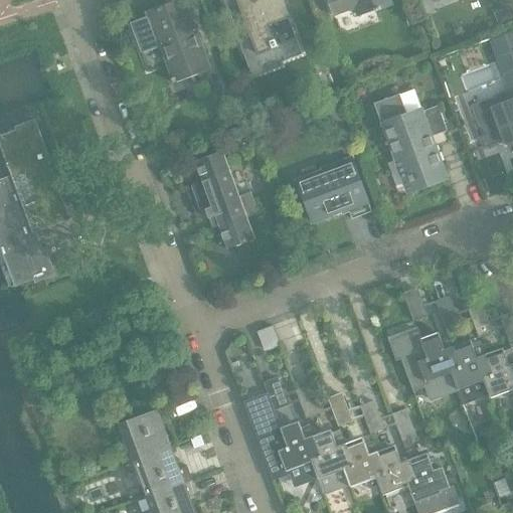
[(164,9),(130,22),(141,51),(159,45),(171,77),(170,77),(171,81),(209,67),(184,0),(173,0),(162,4),(164,9)]
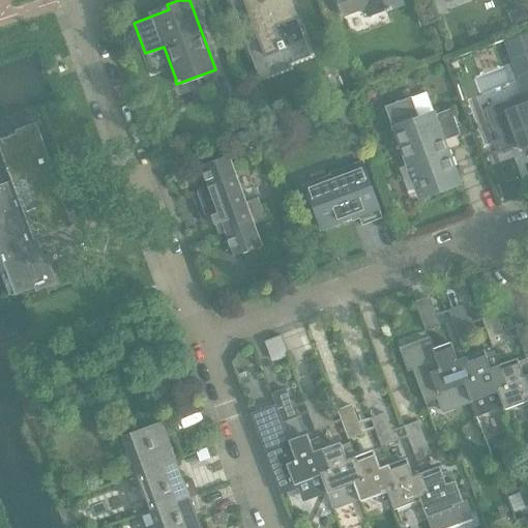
[(230,0),(245,45),(260,39),(264,53),(281,47),(285,59),(284,59),(285,62),(308,54),(288,0),(230,0)]
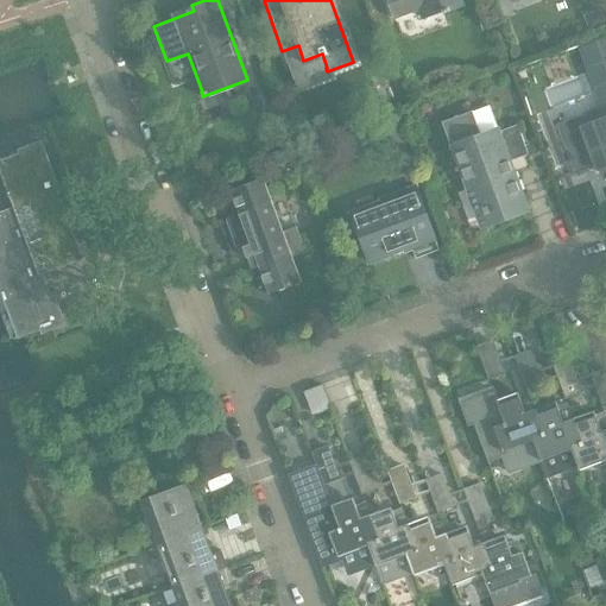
[(386,0),(393,18),(395,18),(392,11),(416,2),(421,17),(441,10),(441,12),(461,5),(460,0),(386,0)]
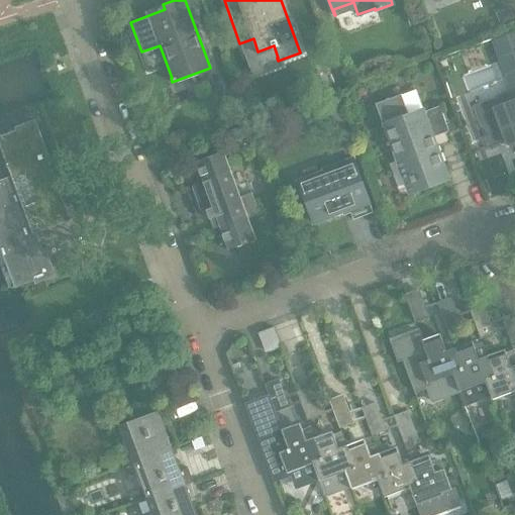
[(477,48),(457,49),(458,60),(478,58),(477,48)]
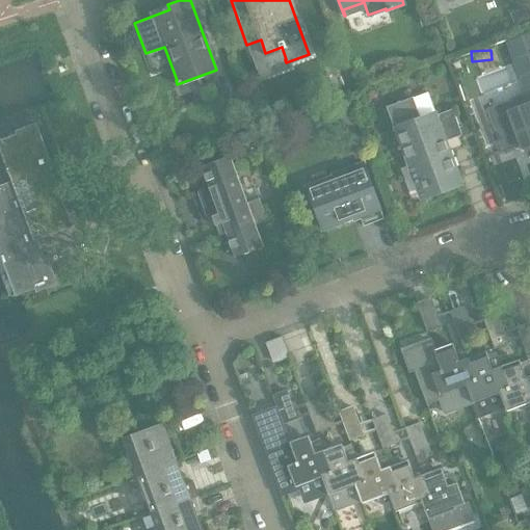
[(529,62),(529,89),(507,98),(508,100),(485,108),(495,132),(494,133),(496,139),(497,138),(501,150),(503,150),(503,148),(525,139),(529,152),(529,50),(526,52),(529,62)]
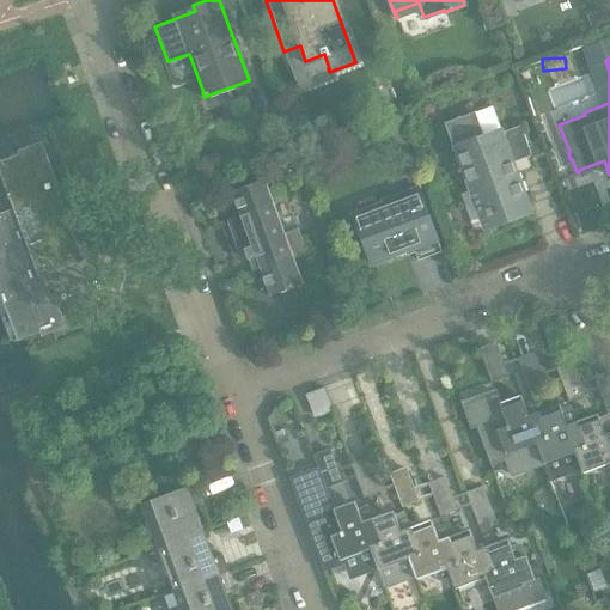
[(518,124),(499,130),(493,115),(489,111),(485,109),(480,109),(474,111),(474,110),(443,121),(483,230),(531,212),(516,171),(508,175),(505,163),(529,154),(518,124)]
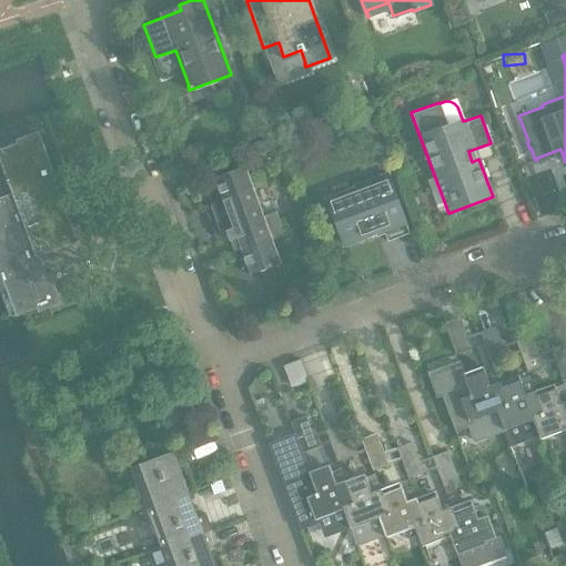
[(0,262),(10,287),(1,291),(2,292),(10,290),(19,311),(10,314),(11,316),(37,306),(38,309),(37,309),(37,310),(58,302),(47,273),(44,274),(38,254),(43,252),(43,253),(68,243),(48,189),(47,189),(44,181),(53,178),(37,131),(16,139),(17,142),(0,147),(0,158),(7,175),(4,177),(7,183),(8,182),(11,192),(0,195),(0,262)]
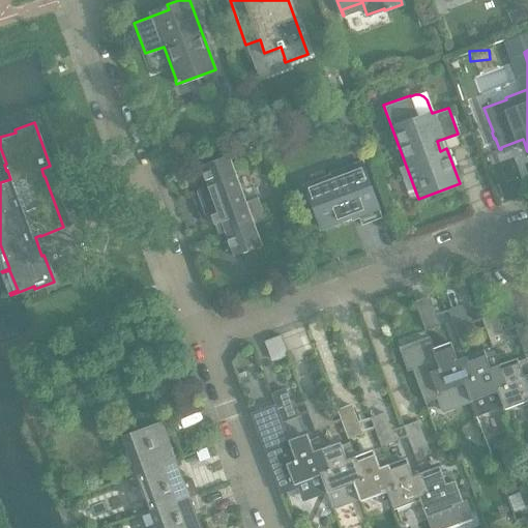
[(206,185),(195,189),(204,216),(217,211),(218,214),(216,214),(223,231),(232,228),(240,251),(231,254),(232,255),(260,245),(252,223),(263,218),(256,197),(243,201),(227,154),(199,164),(206,185)]
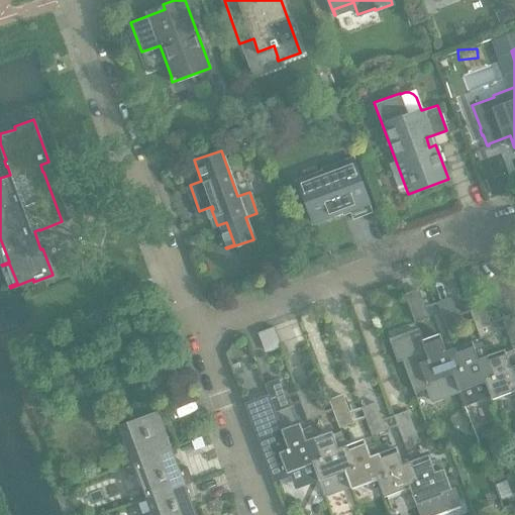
[(351,158),(296,178),(312,222),(347,209),(351,219),(372,211),(351,158)]
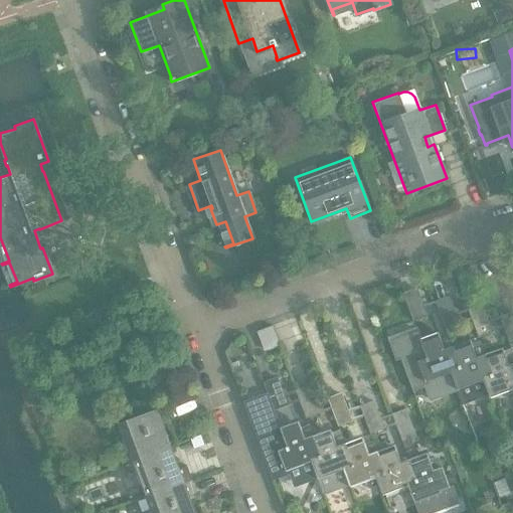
[(415,288),(402,292),(411,320),(425,315),(415,288)]
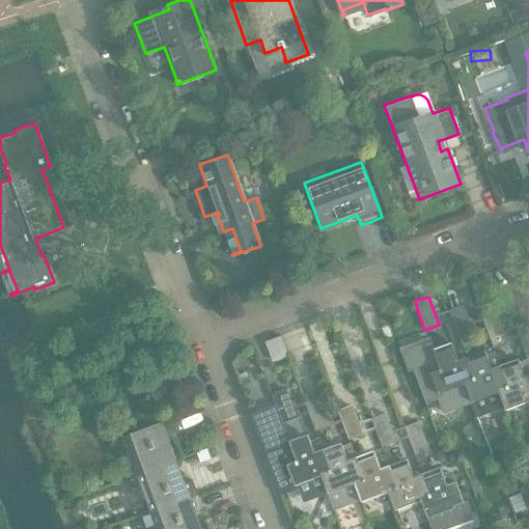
[(462,304),(448,309),(458,338),(472,333),(462,304)]
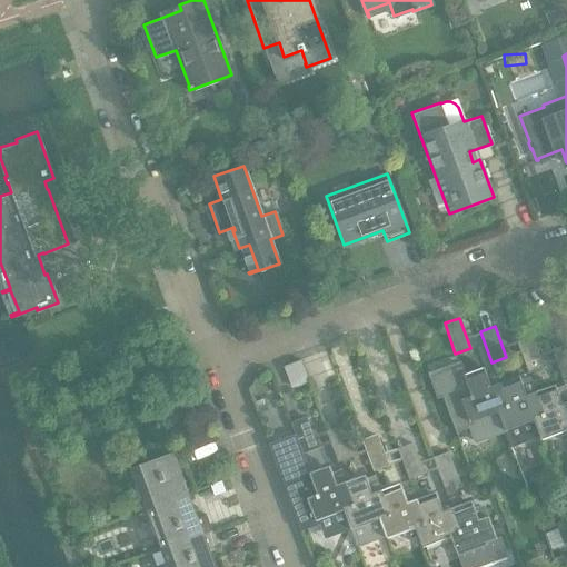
[(530,335),(516,340),(527,371),(541,366),(530,335)]
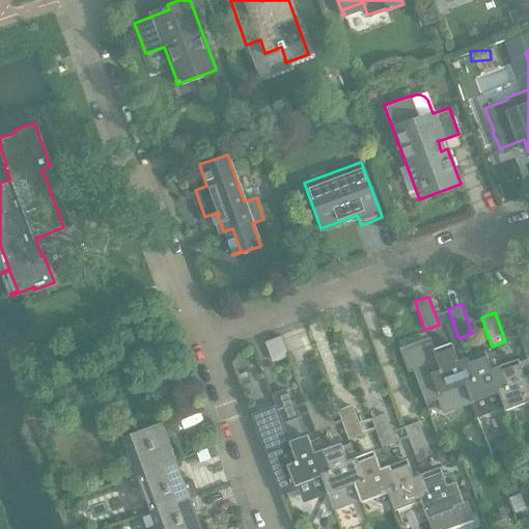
[(528,322),(514,327),(525,354),(528,352),(528,322)]
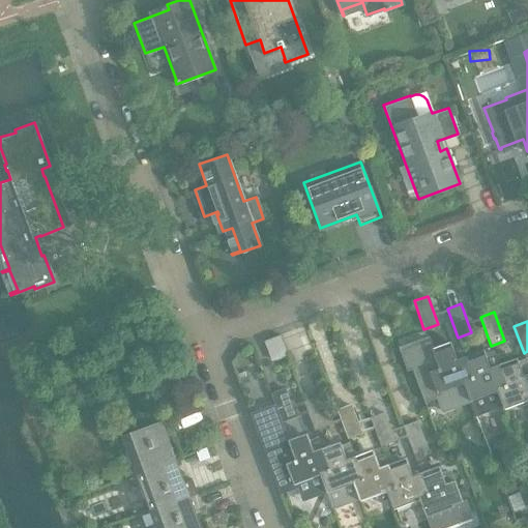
[(467,362),(464,355),(462,349),(453,352),(450,345),(439,349),(440,352),(420,359),(419,356),(408,360),(423,401),(438,396),(437,392),(463,382),(462,380),(471,376),(467,362)]
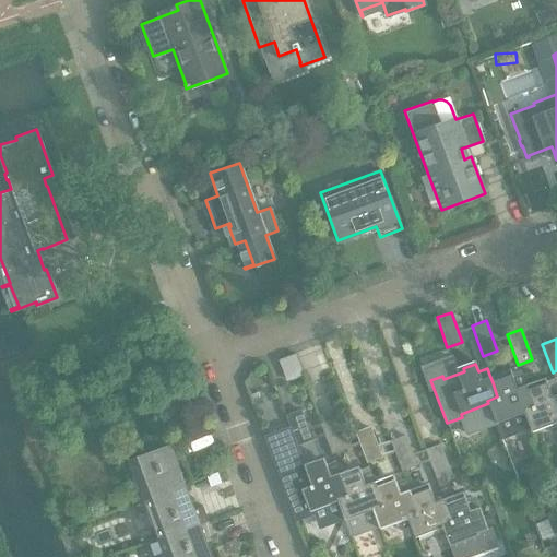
[(508,368),(489,375),(493,382),(497,396),(487,401),(488,403),(502,439),(530,429),(523,412),(522,410),(532,405),(524,382),(516,386),(508,368)]
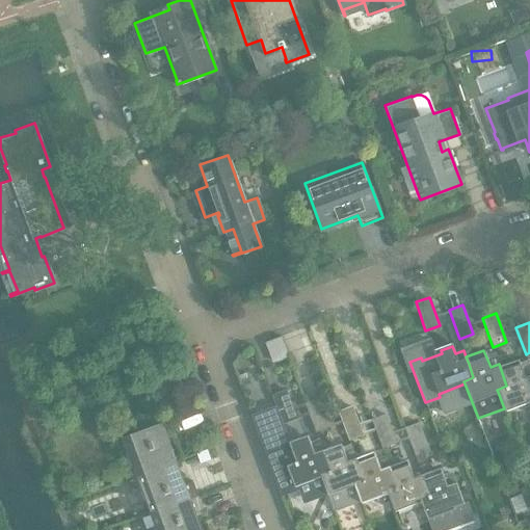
[(498,392),(504,408),(505,409),(529,400),(529,365),(529,361),(520,364),(518,358),(499,364),(506,386),(497,390),(498,392)]
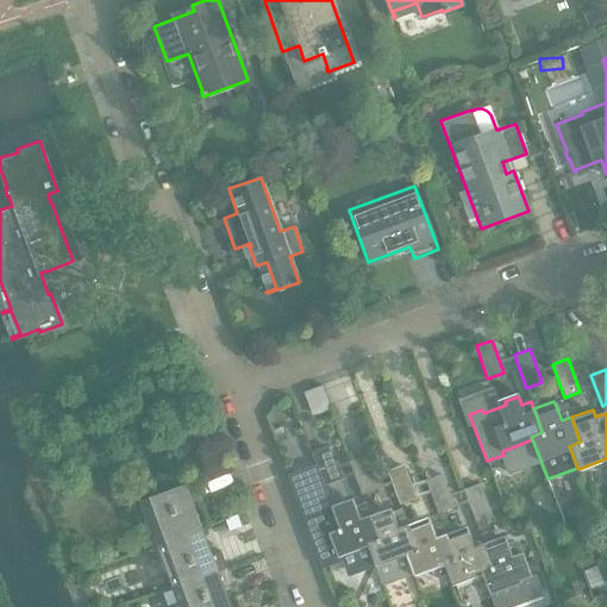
[(317,469),(289,480),(321,567),(342,559),(340,555),(367,545),(365,542),(377,538),(371,521),(365,505),(355,508),(352,502),(340,506),(342,509),(333,513),(323,485),(338,479),(326,446),(310,452),(317,469)]
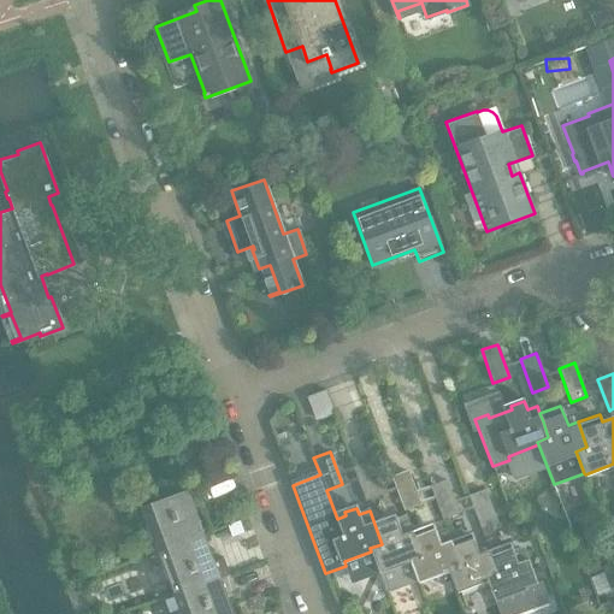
[(369,460),(353,466),(365,500),(382,494),(369,460)]
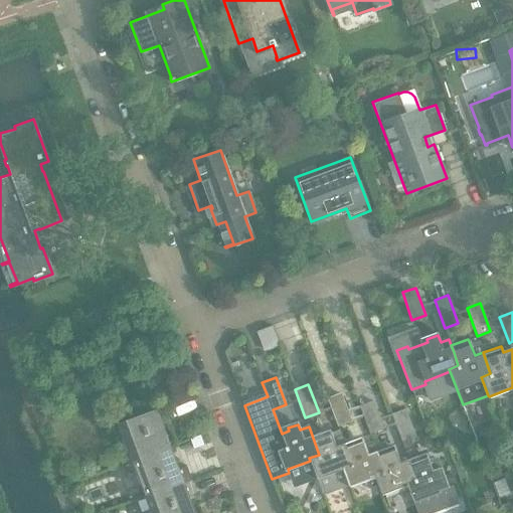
[(340,391),(327,396),(337,424),(351,419),(340,391)]
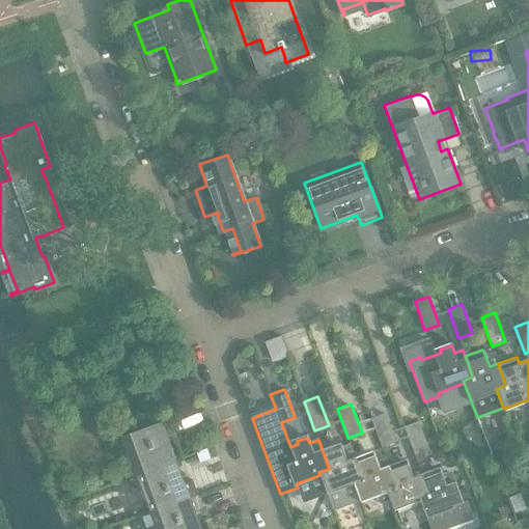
[(137,474),(174,460),(166,437),(174,434),(169,418),(122,436),(137,474)]
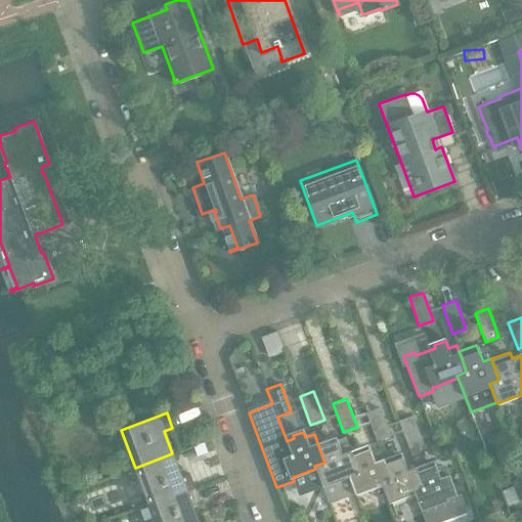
[(412,415),(399,420),(409,448),(419,445),(424,443),(423,442),(412,415)]
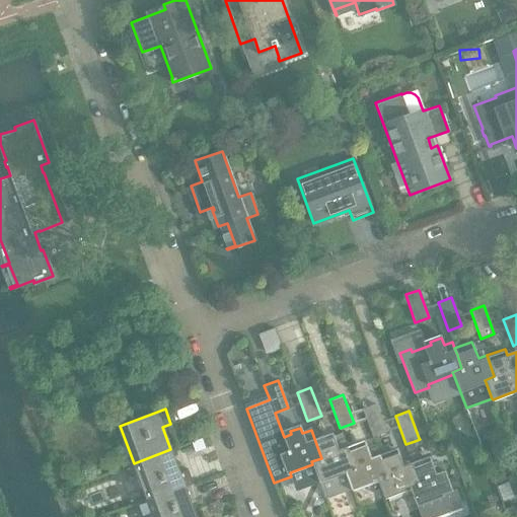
[(380,415),(367,420),(373,436),(386,431),(380,415)]
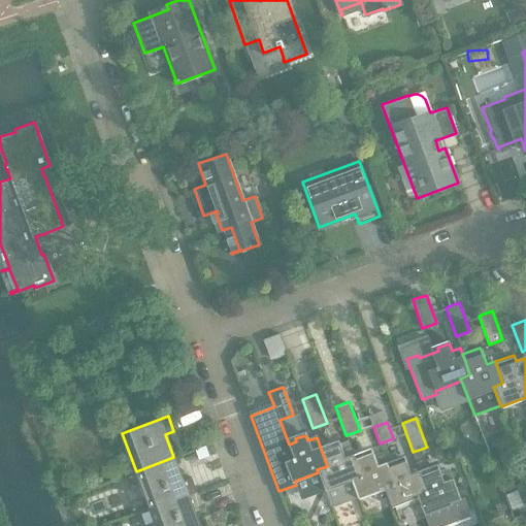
[(329,450),(322,452),(327,466),(317,469),(318,472),(325,490),(351,480),(350,478),(360,473),(356,460),(349,442),(340,446),(338,441),(327,446),(329,450)]
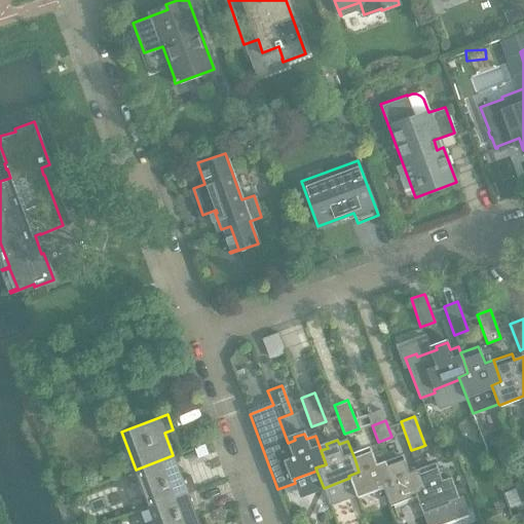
[(428,468),(420,447),(411,450),(418,468),(425,488),(416,491),(417,493),(423,512),(448,502),(452,514),(466,509),(461,496),(458,497),(450,476),(442,479),(437,464),(428,468)]
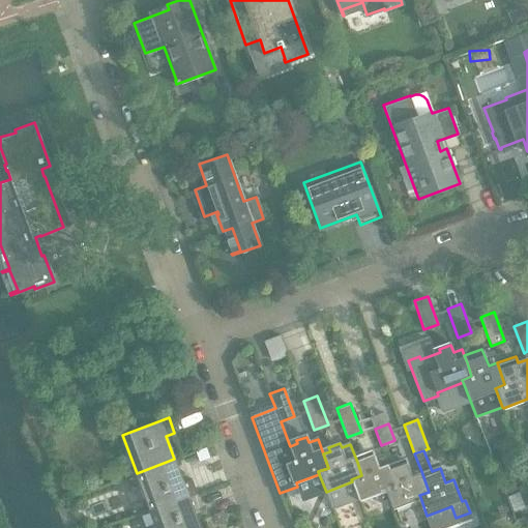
[(351,479),(352,481),(359,500),(387,490),(386,488),(396,484),(390,470),(384,452),(375,456),(373,451),(362,456),(363,460),(357,462),(361,475),(351,479)]
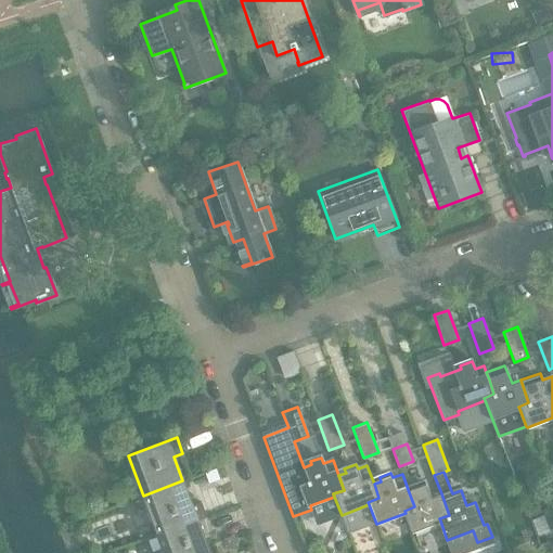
[(143,496),(157,535),(206,516),(201,502),(192,505),(182,480),(143,496)]
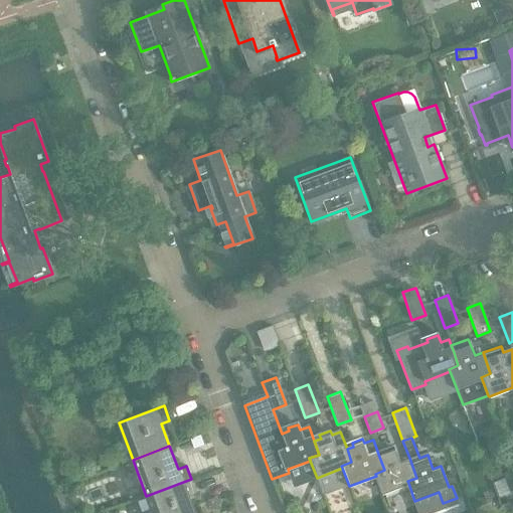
[(386,454),(379,457),(384,470),(375,474),(376,476),(382,493),(408,483),(407,481),(416,478),(409,458),(400,461),(395,447),(385,451),(386,454)]
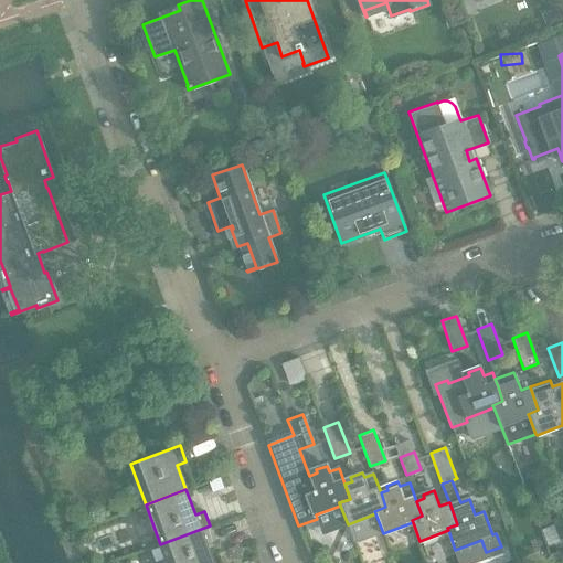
[(160,544),(167,562),(213,562),(206,545),(216,542),(210,526),(160,544)]
